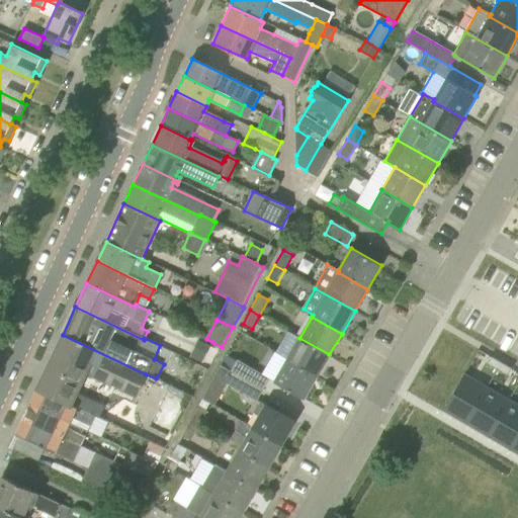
[(136,396),(146,374),(63,335),(50,362),(83,377),(90,361),(97,365),(92,375),(136,396)]
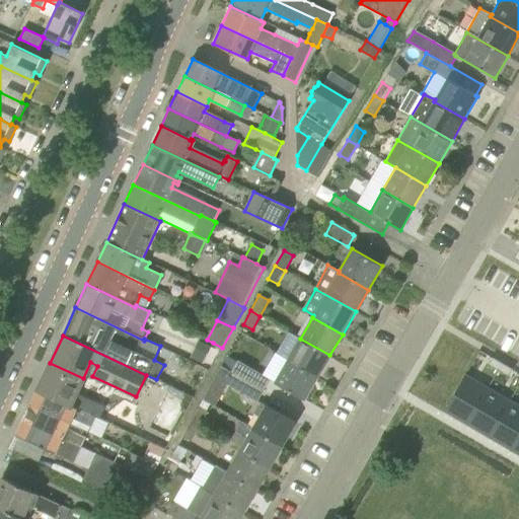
[(317,378),(329,355),(300,339),(287,361),(317,378)]
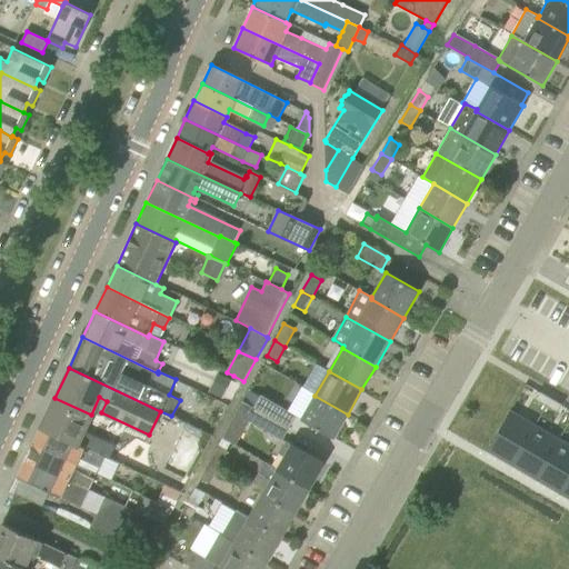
[(217,375),(211,388),(225,393),(231,381),(217,375)]
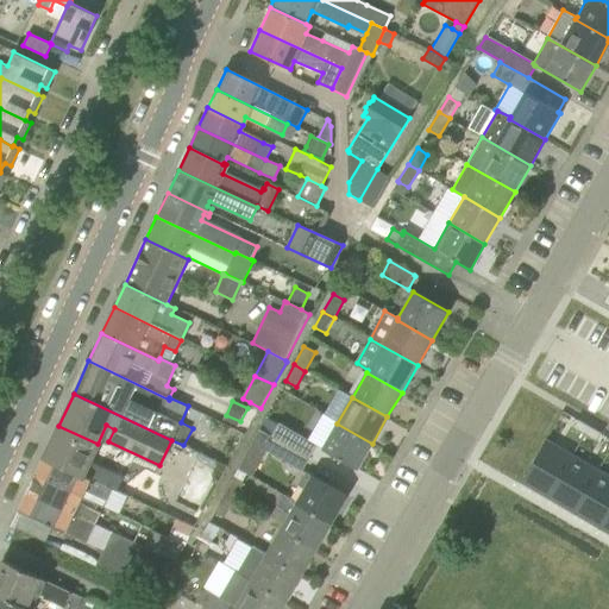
[(258,429),(271,437),(278,424),(267,416),(258,429)]
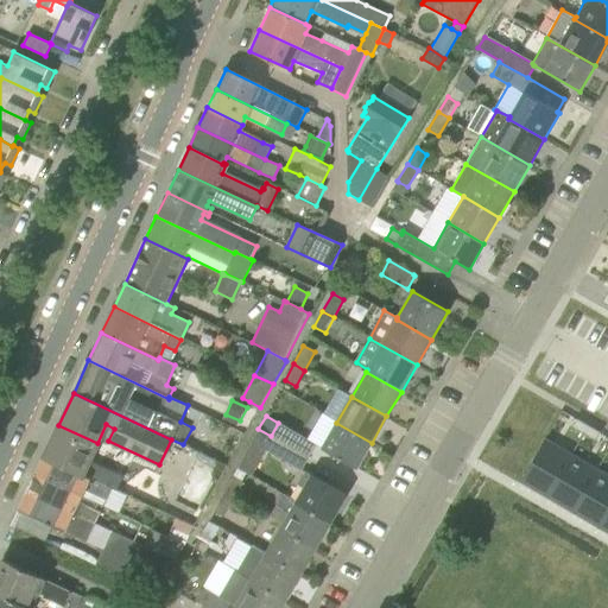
[(571,428),(583,435),(588,426),(576,419),(571,428)]
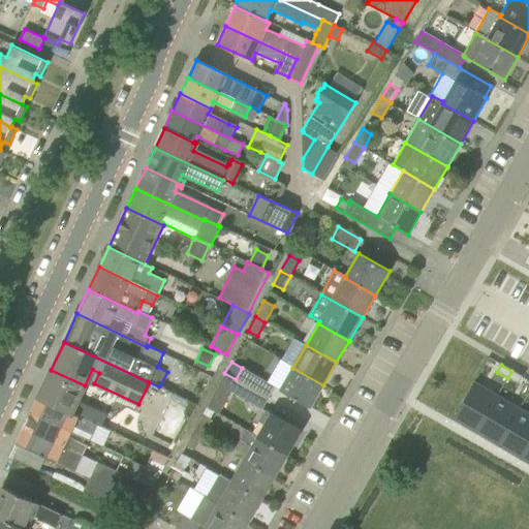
[(242,368),(236,379),(269,398),(276,386),(242,368)]
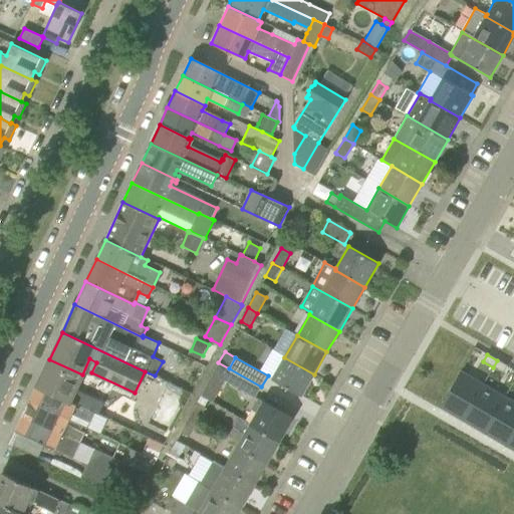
[(272,378),(301,396),(314,374),(284,357),(272,378)]
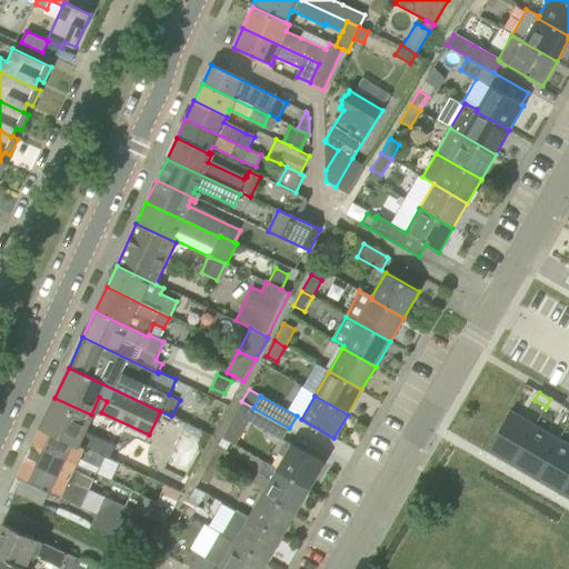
[(77,443),(91,415),(55,398),(40,428),(77,446),(77,443)]
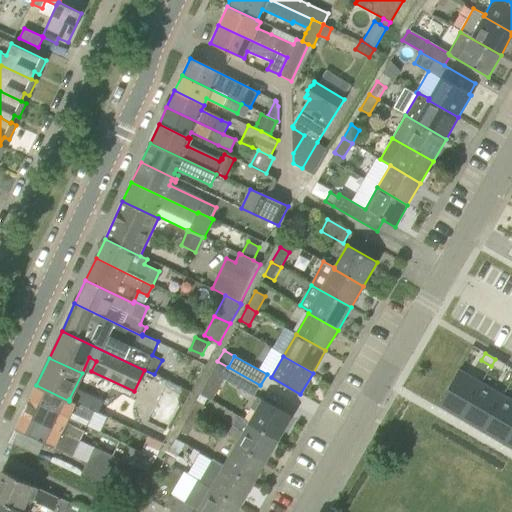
[(506,365),(495,359),(491,366),(502,372),(506,365)]
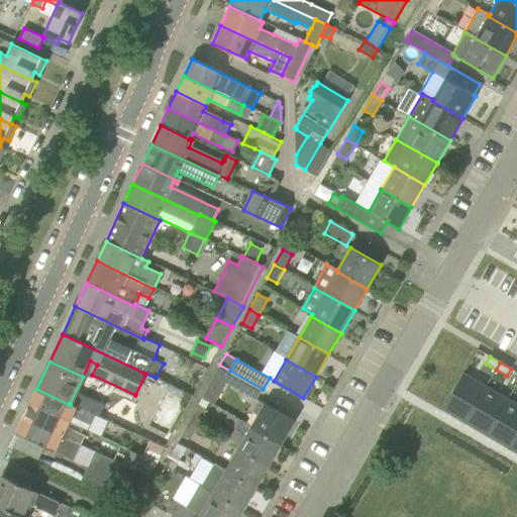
[(256,400),(263,389),(230,371),(219,365),(202,398),(214,404),(225,383),(256,400)]
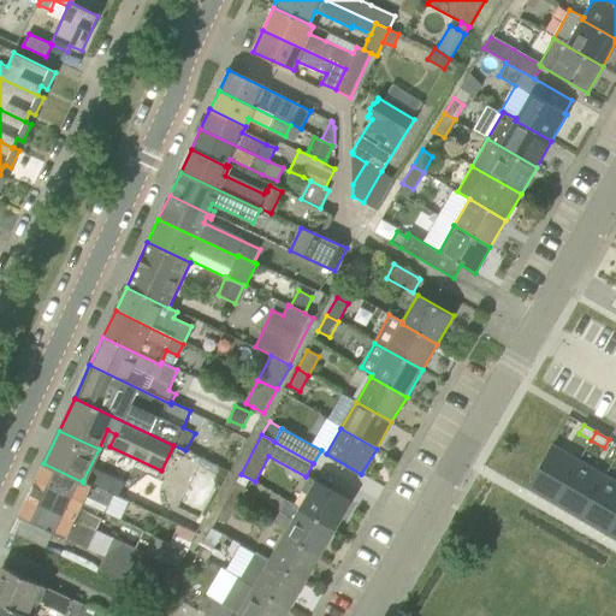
[(527,489),(554,504),(579,461),(552,445),(527,489)]
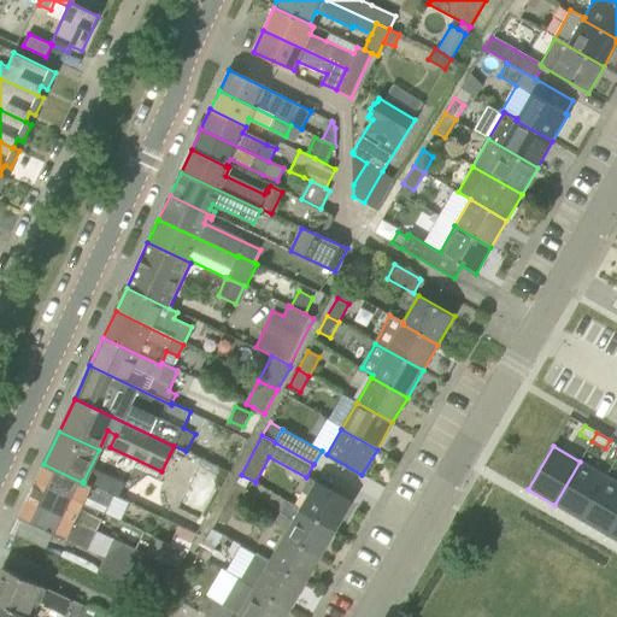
[(580,462),(554,505),(581,521),(606,477),(580,462)]
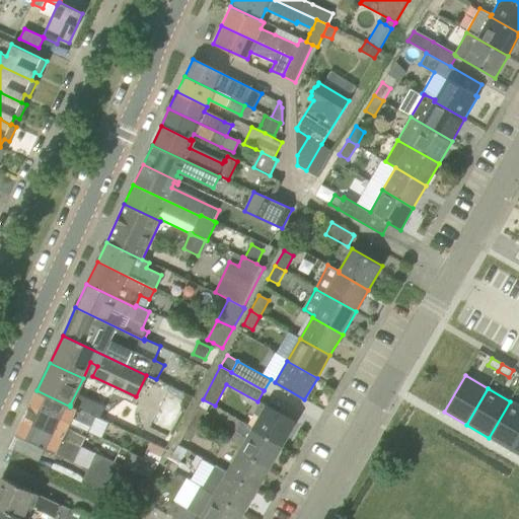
[(71,418),(90,427),(95,417),(70,404),(70,406),(36,390),(30,404),(69,423),(71,418)]
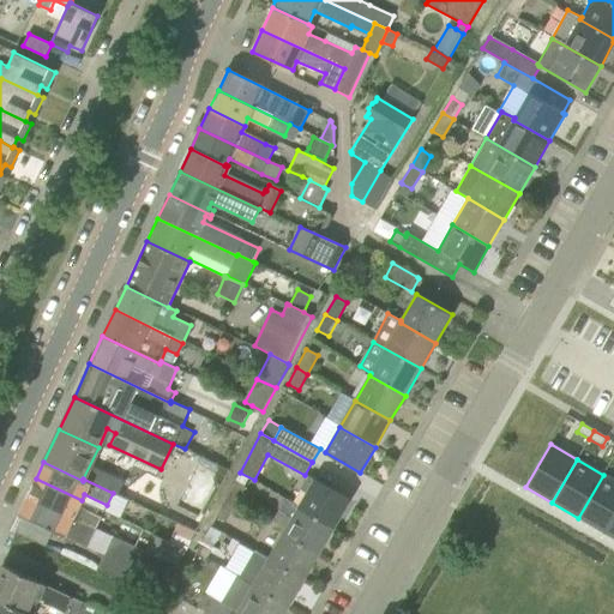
[(578,518),(605,533),(613,516),(613,481),(603,475),(578,518)]
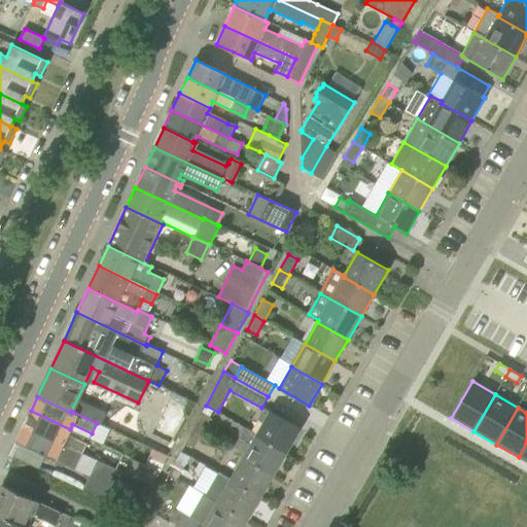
[(287,452),(301,429),(266,409),(260,419),(265,421),(256,434),(287,452)]
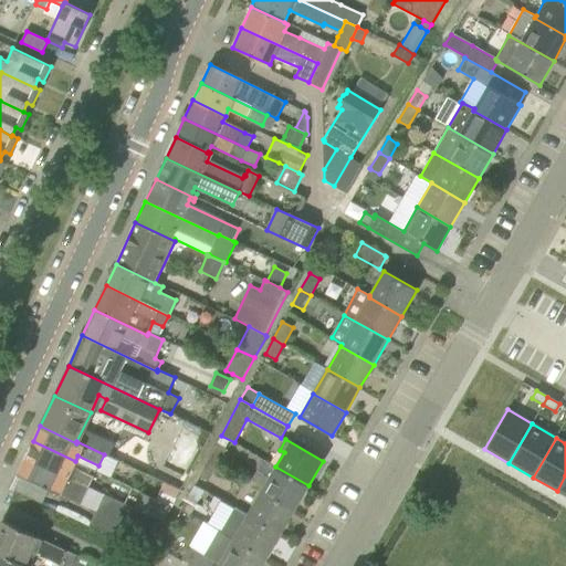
[(25,458),(88,488),(93,477),(72,467),(75,461),(33,441),(25,458)]
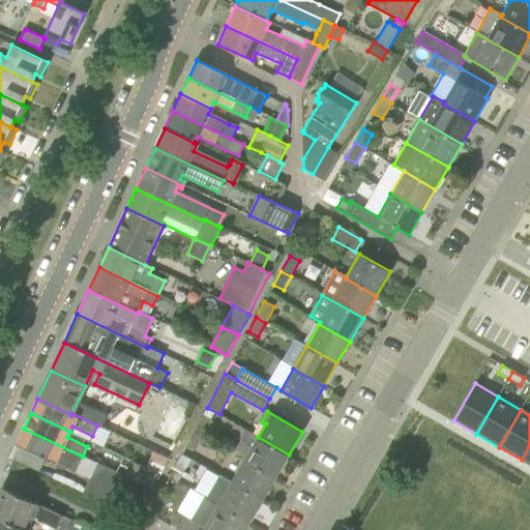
[(202,416),(195,431),(203,436),(211,421),(202,416)]
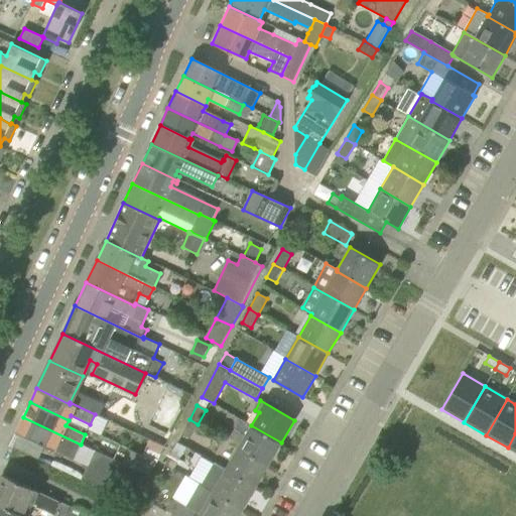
[(23,417),(16,432),(74,460),(81,444),(23,417)]
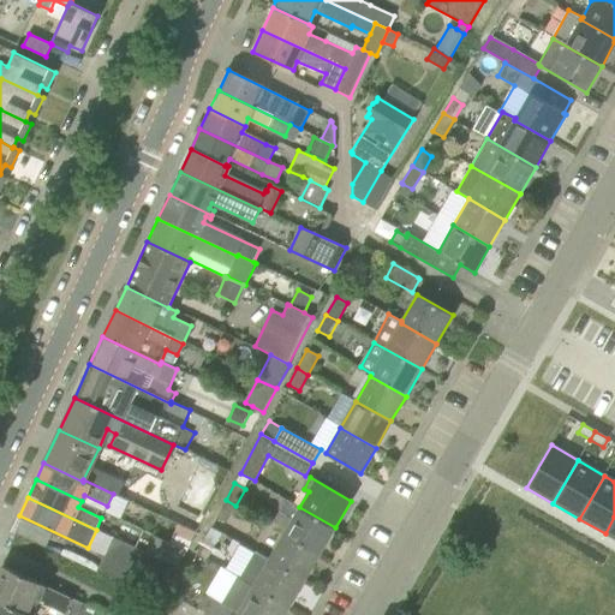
[(226,524),(236,506),(226,500),(216,518),(226,524)]
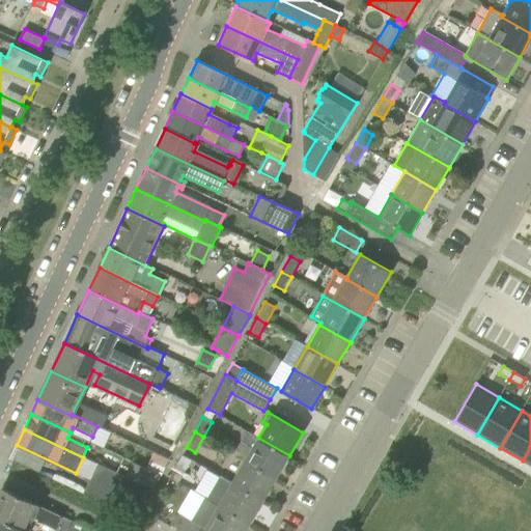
[(276,478),(289,455),(258,438),(248,431),(234,454),(245,460),(276,478)]
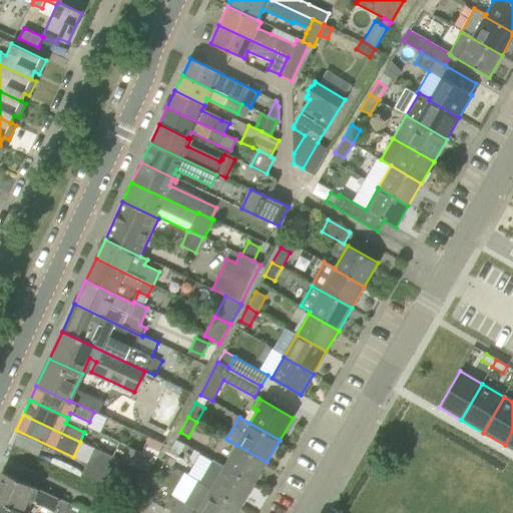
[(149,437),(144,447),(157,454),(163,444),(149,437)]
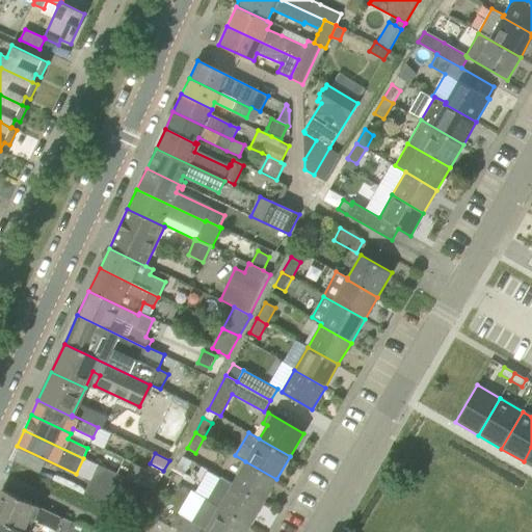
[(233,483),(264,501),(276,479),(245,461),(233,483)]
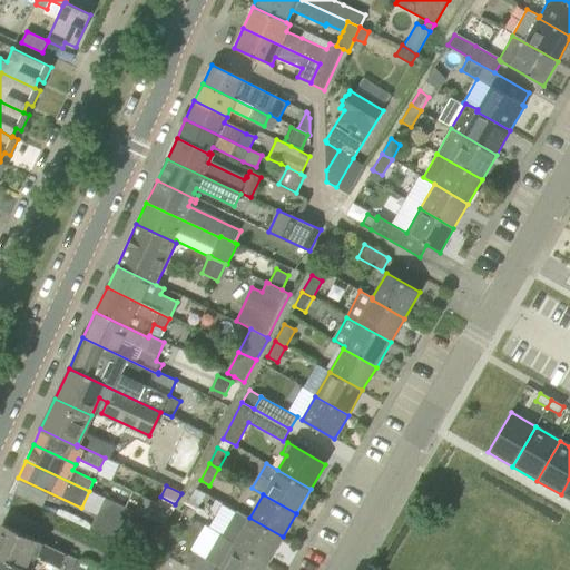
[(190,497),(182,513),(192,518),(200,502),(190,497)]
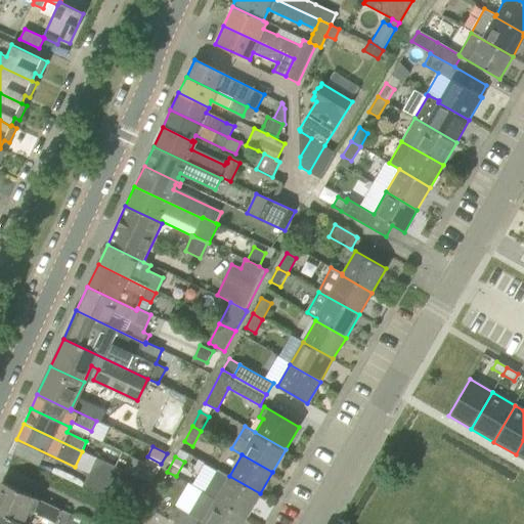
[(118,486),(141,497),(148,482),(138,477),(121,470),(97,457),(89,473),(118,486)]
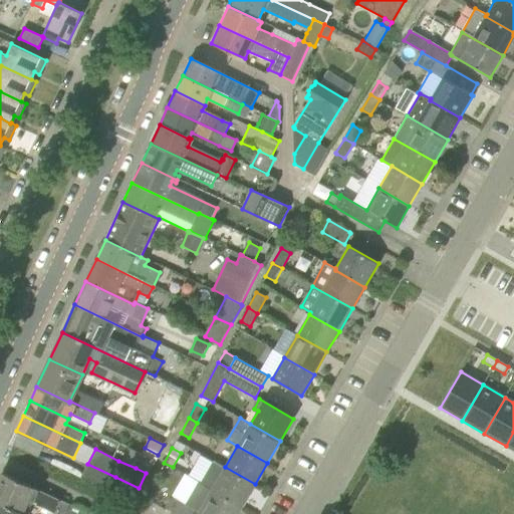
[(136,468),(146,473),(151,465),(140,459),(136,468)]
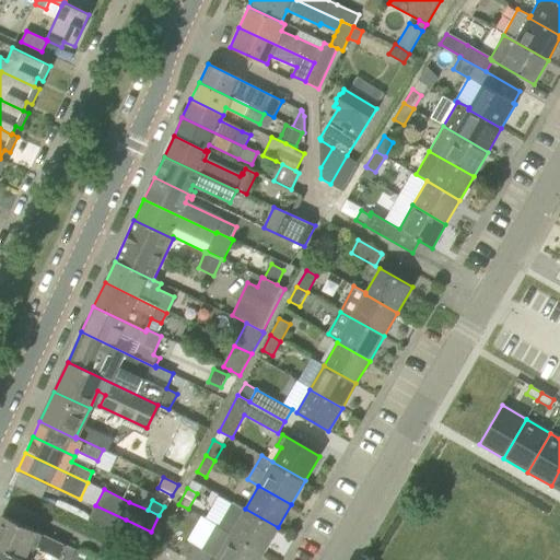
[(245,509),(244,510),(233,502),(219,526),(264,550),(278,527),(245,509)]
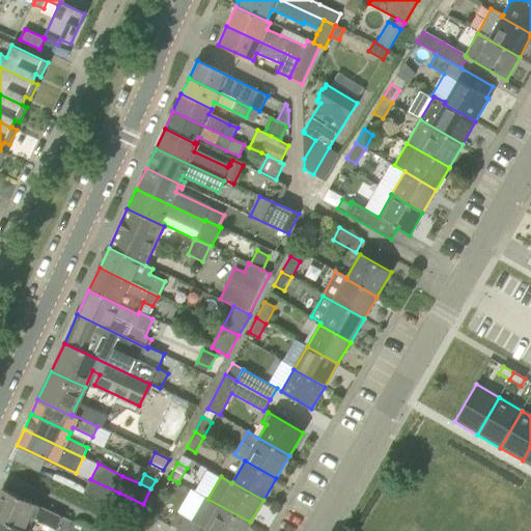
[(84,493),(113,506),(116,499),(119,493),(90,479),(84,493)]
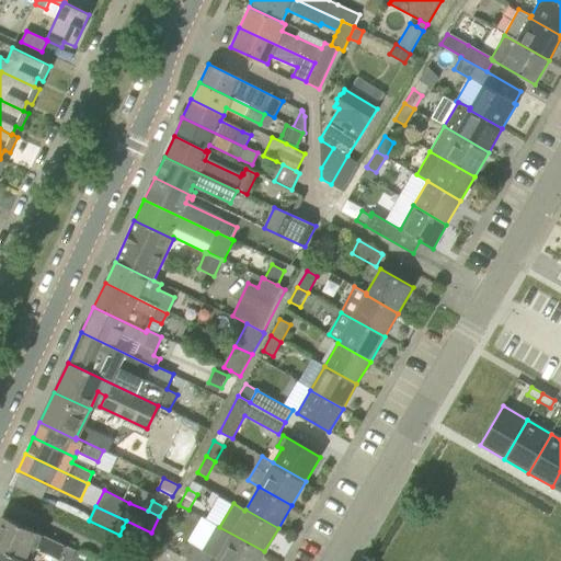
[(68,560),(73,549),(3,515),(0,522),(0,547),(24,559),(31,547),(60,560),(68,560)]
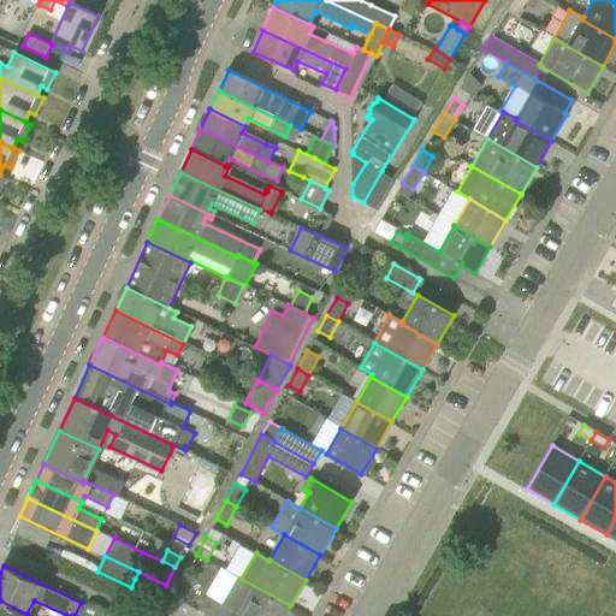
[(207,596),(200,609),(212,615),(230,615),(234,610),(242,615),(284,615),(290,605),(241,579),(238,576),(223,604),(207,596)]
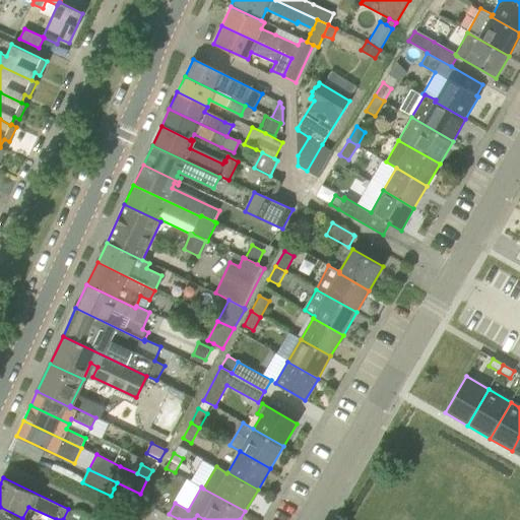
[(0,519),(24,519),(22,519),(22,518),(0,507),(0,519)]
